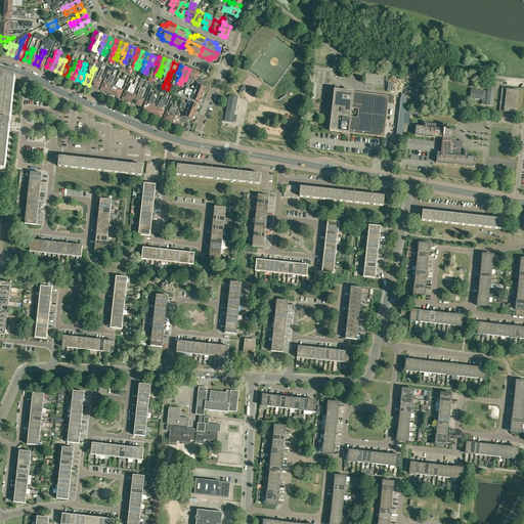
[(93,87),(96,79),(97,77),(95,76),(96,73),(96,74),(98,70),(95,69),(89,85),(93,87)]
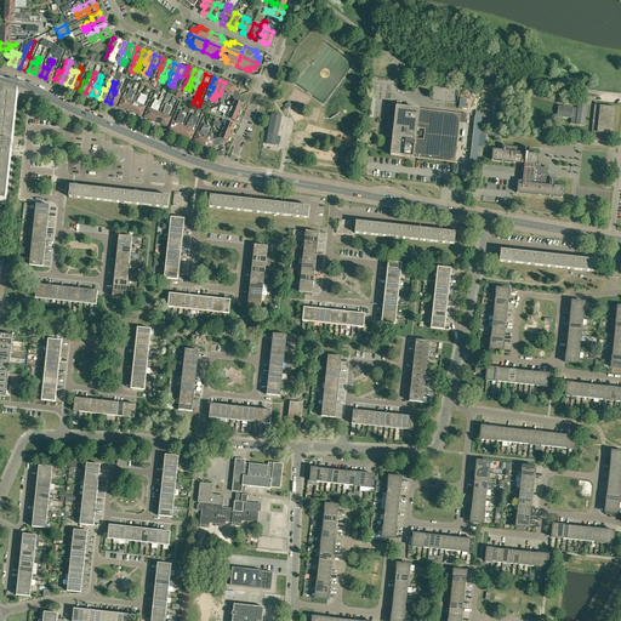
[(231,85),(224,83),(221,91),(223,92),(221,98),(220,102),(223,103),(224,100),(227,93),(231,85)]
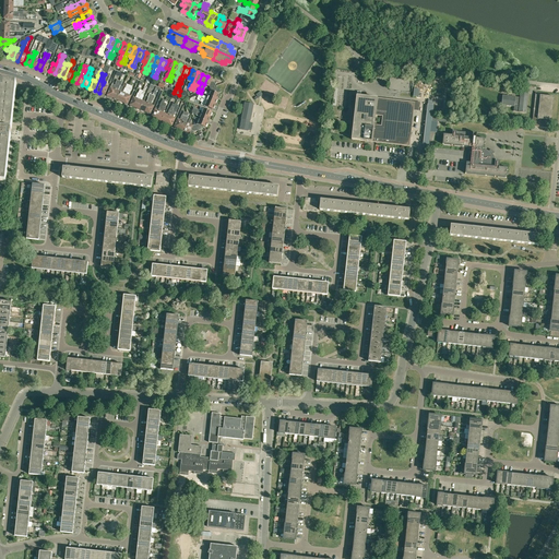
[(107,75),(104,82),(103,84),(99,93),(105,95),(108,86),(105,85),(107,80),(108,80),(109,76),(107,75)]
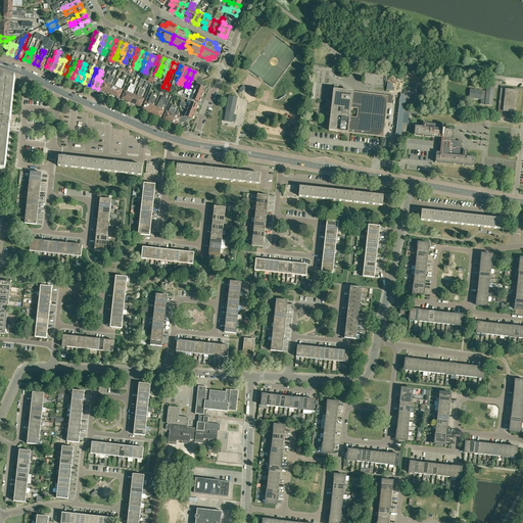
[(194,72),(191,79),(189,84),(191,85),(193,80),(196,81),(195,82),(196,83),(201,81),(200,79),(197,78),(199,73),(194,72)]
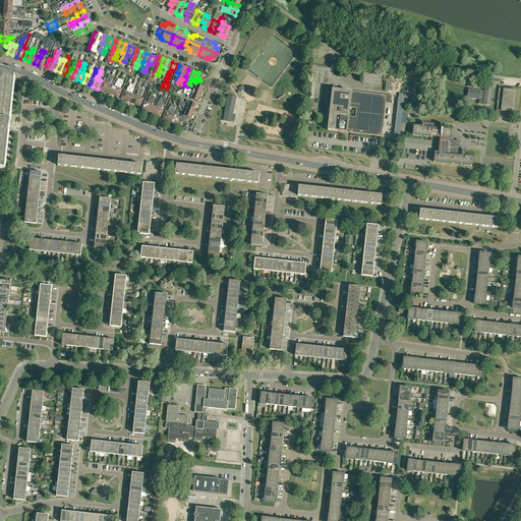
[(105,92),(110,78),(112,75),(109,74),(107,79),(105,78),(103,81),(100,90),(105,92)]
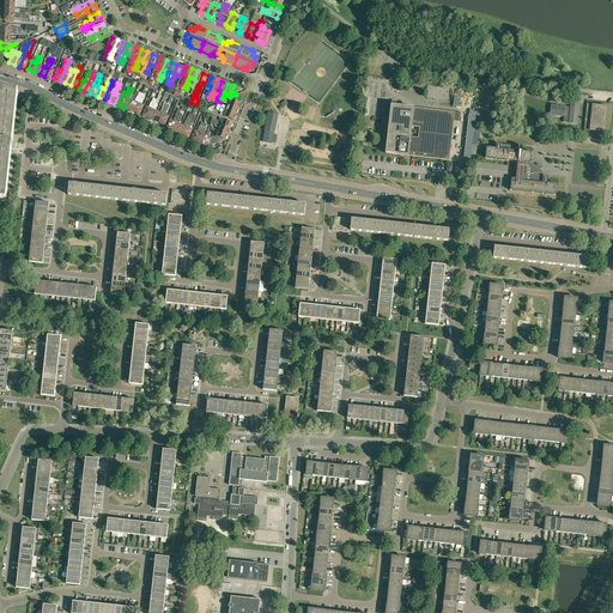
[(0,199),(6,200),(7,189),(11,189),(14,158),(11,158),(12,147),(18,91),(1,89),(0,101),(0,199)]
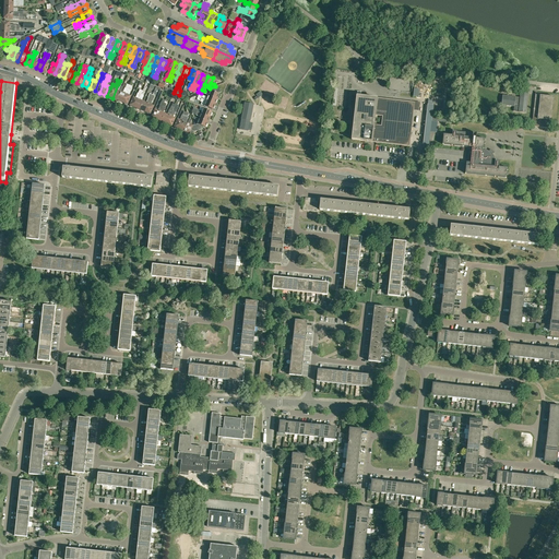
[(122,82),(120,81),(118,84),(113,98),(118,100),(120,92),(118,91),(120,85),(121,85),(122,82)]
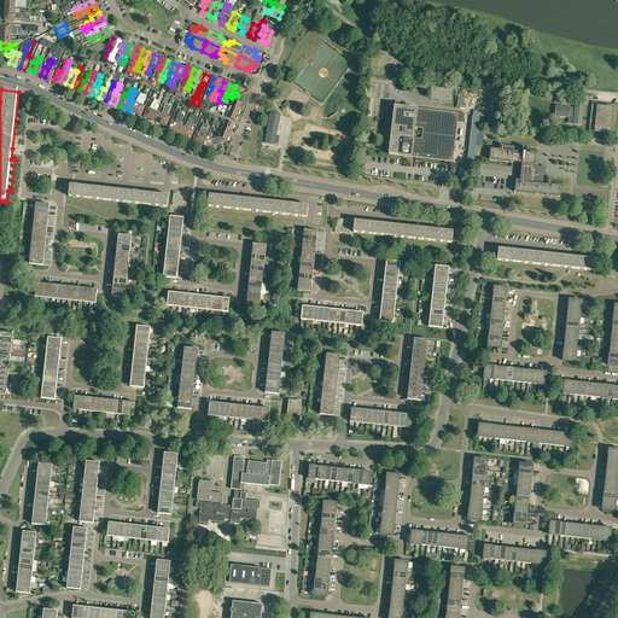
[(135,103),(133,101),(130,111),(135,114),(143,94),(140,93),(139,97),(138,97),(135,103)]
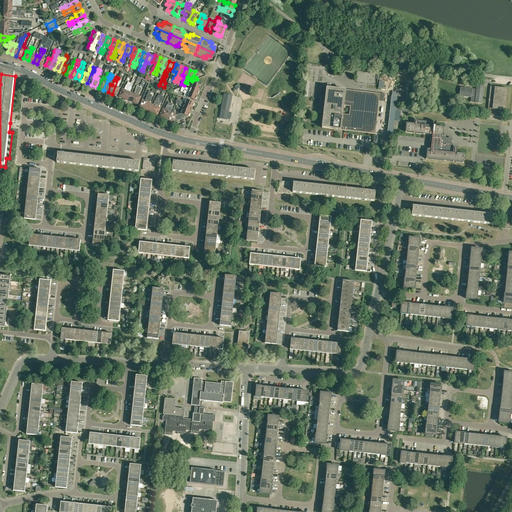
[(121,79),(118,78),(112,94),(117,95),(120,88),(118,87),(120,83),(120,82),(121,79)]
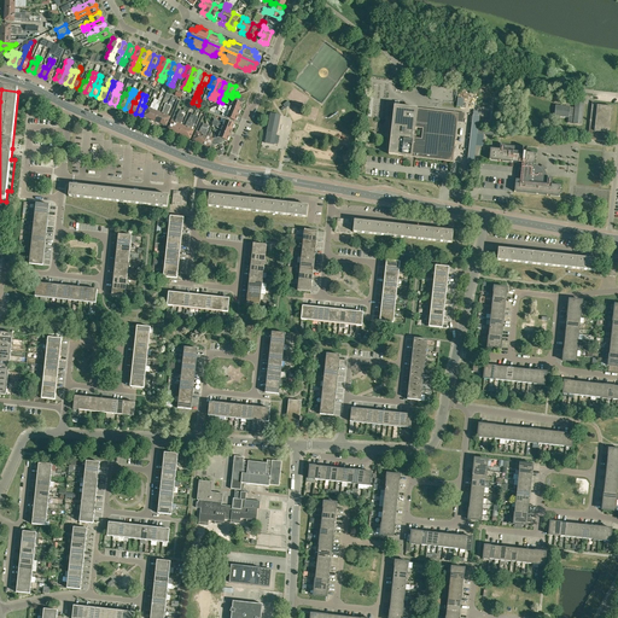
[(239,98),(238,95),(232,98),(232,99),(234,100),(232,104),(227,101),(226,104),(232,106),(240,109),(243,104),(238,101),(239,98)]
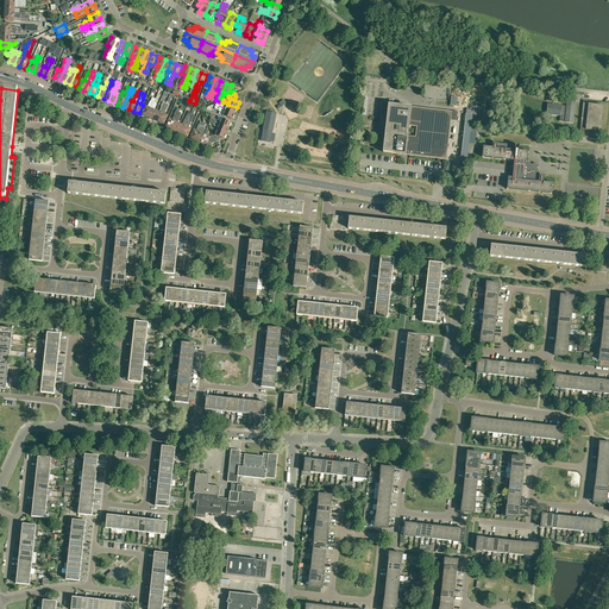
[(148,117),(154,102),(155,99),(152,98),(150,101),(148,107),(145,106),(142,114),(148,117)]
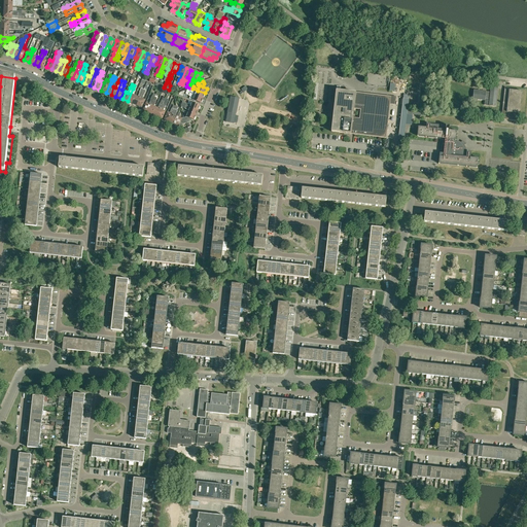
[(134,85),(133,89),(128,101),(132,103),(135,96),(134,95),(136,91),(135,90),(137,86),(134,85)]
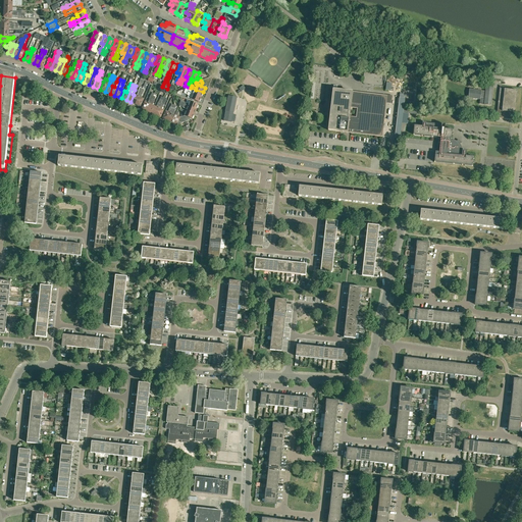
[(484,100),(483,104),(490,105),(492,88),(486,87),(485,92),(480,91),(481,91),(473,90),(469,89),(468,98),(474,99),(480,99),(484,100)]
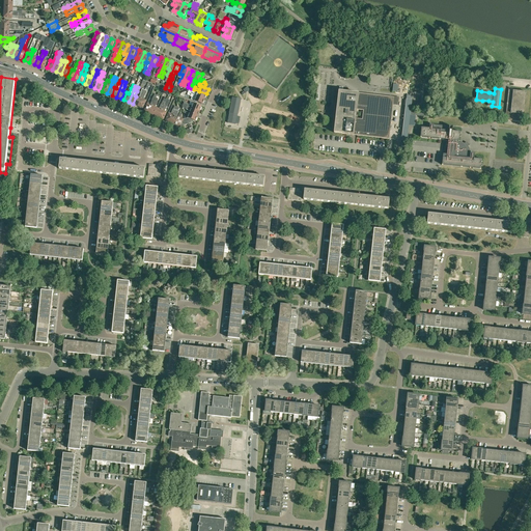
[(138,106),(143,93),(144,90),(142,89),(141,92),(139,98),(136,96),(133,104),(138,106)]
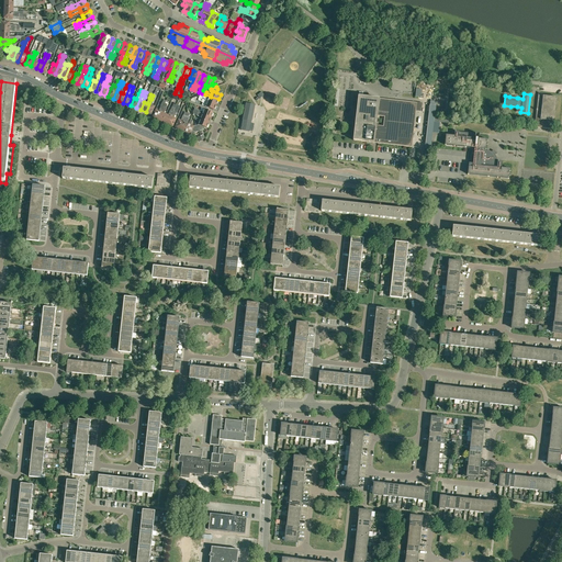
[(216,104),(218,99),(211,97),(210,99),(200,94),(199,98),(216,104)]
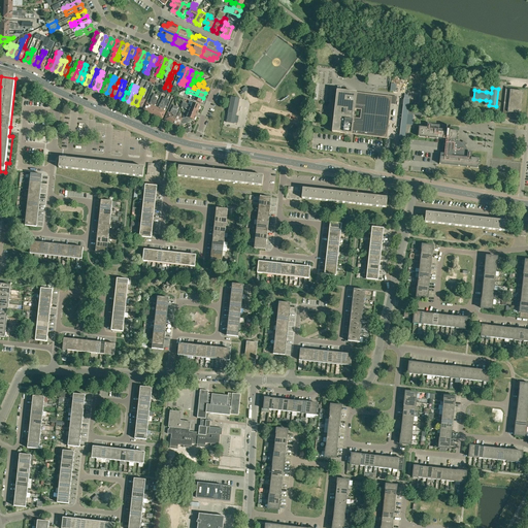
[(143,90),(142,93),(137,105),(141,107),(144,100),(142,99),(144,94),(146,91),(143,90)]
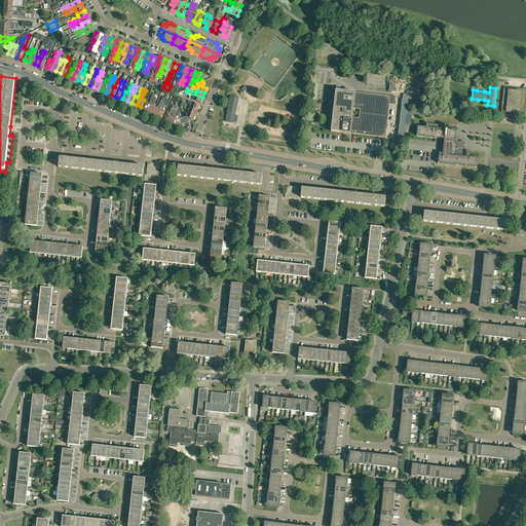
[(502,104),(500,119),(515,120),(516,120),(517,113),(519,113),(521,91),(503,89),(502,102),(501,102),(501,104),(502,104)]
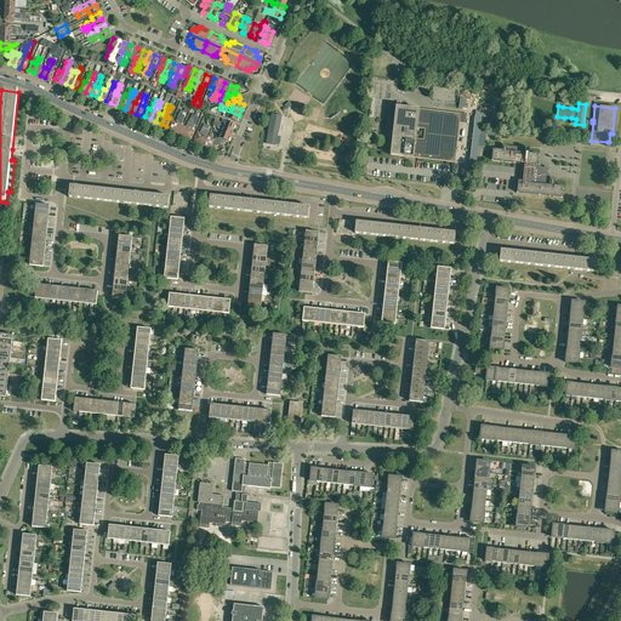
[(454,161),(457,123),(459,115),(461,115),(461,114),(422,109),(422,112),(419,110),(419,109),(396,107),(391,155),(412,158),(412,154),(416,155),(416,158),(455,163),(455,161),(454,161)]
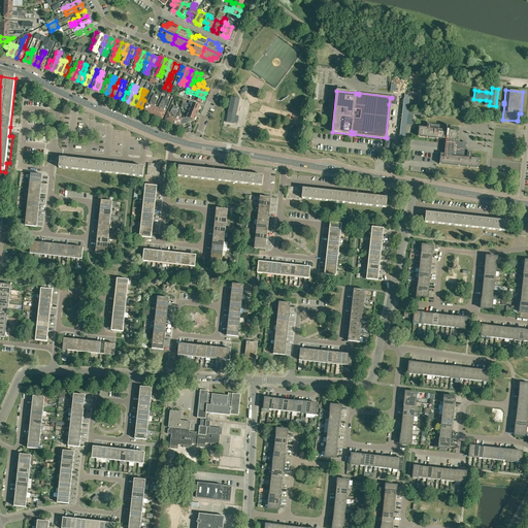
[(201,103),(203,98),(187,92),(186,94),(187,94),(190,96),(189,96),(194,98),(194,100),(201,103)]
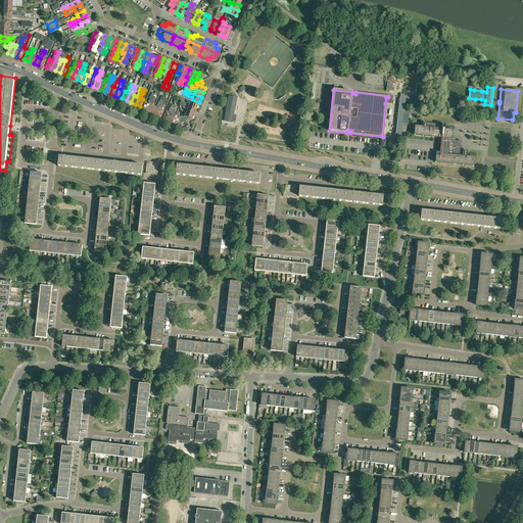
[(151,95),(149,99),(147,103),(145,102),(142,110),(147,112),(152,100),(153,96),(151,95)]
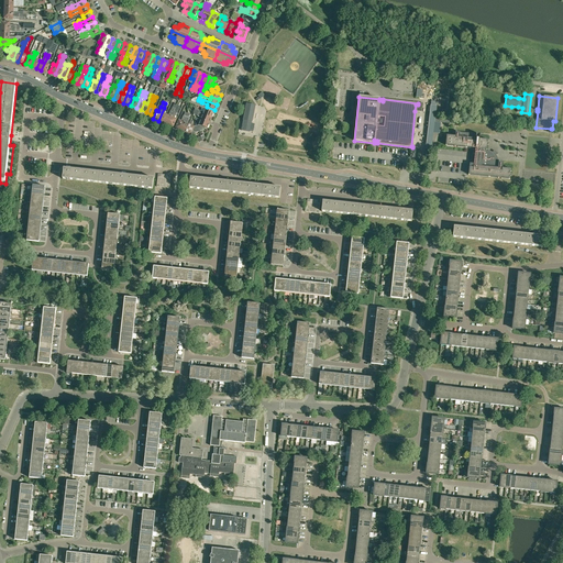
[(165,103),(164,108),(158,121),(163,123),(166,114),(164,114),(166,109),(168,105),(167,105),(167,103),(166,102),(165,103)]
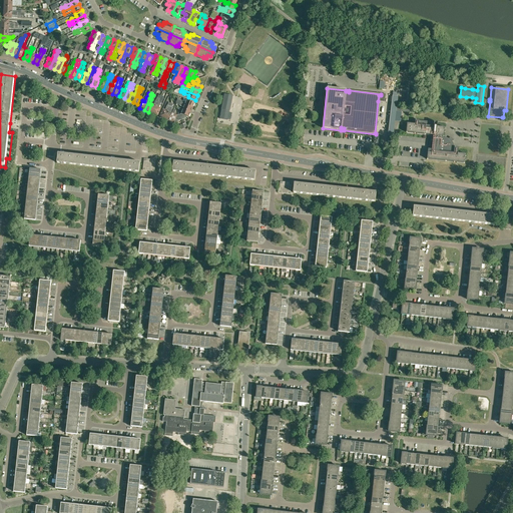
[(222,109),(220,118),(227,120),(227,118),(228,112),(229,110),(232,98),(232,95),(225,94),(221,109),(222,109)]
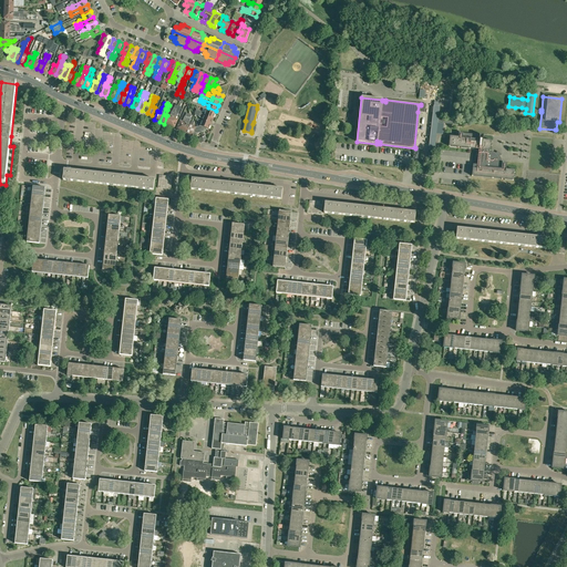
[(169,116),(167,115),(164,124),(168,126),(175,112),(176,109),(174,107),(173,112),(172,111),(169,116)]
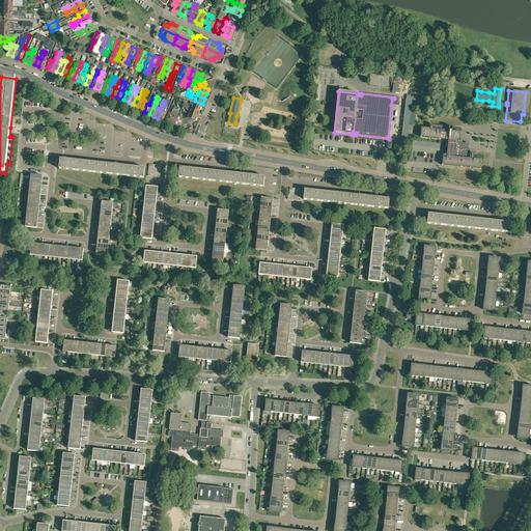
[(183,105),(199,111),(200,110),(201,109),(202,108),(201,107),(201,106),(194,103),(193,106),(188,104),(184,102),(183,105)]
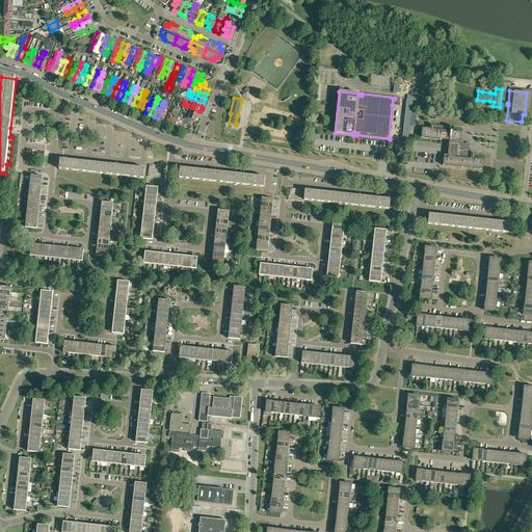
[(164,105),(158,118),(163,121),(166,112),(165,112),(167,107),(164,105)]
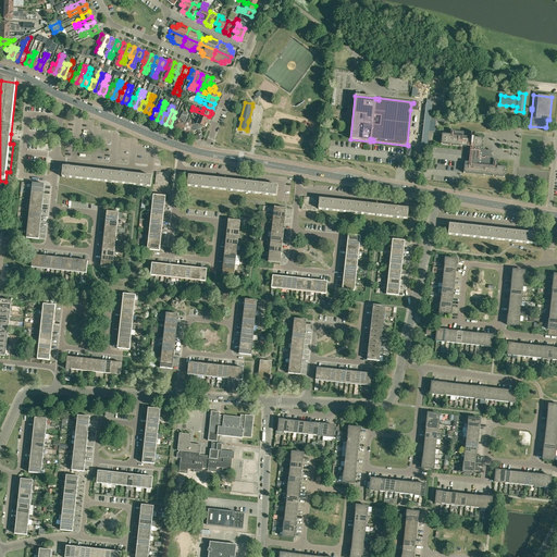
[(207,122),(209,116),(192,110),(190,111),(192,112),(195,114),(200,116),(199,119),(207,122)]
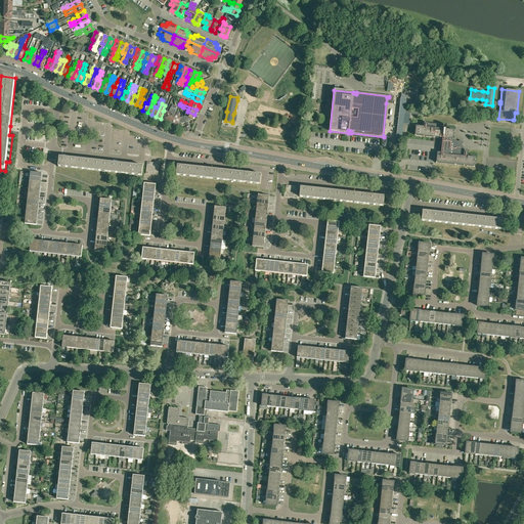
[(168,122),(173,108),(174,105),(172,104),(171,107),(169,113),(166,112),(163,120),(168,122)]
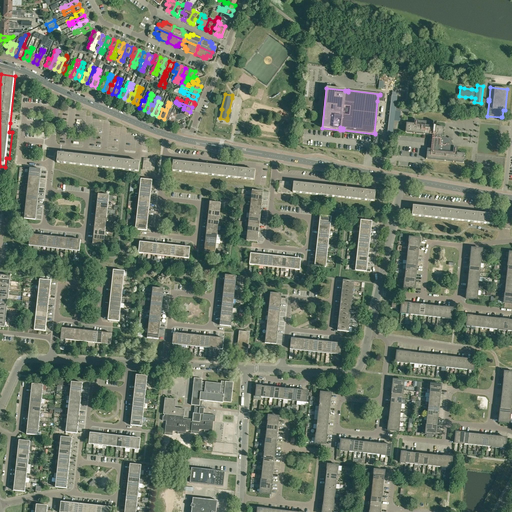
[(170,103),(169,106),(164,119),(169,120),(171,113),(170,112),(172,108),(172,107),(173,104),(170,103)]
